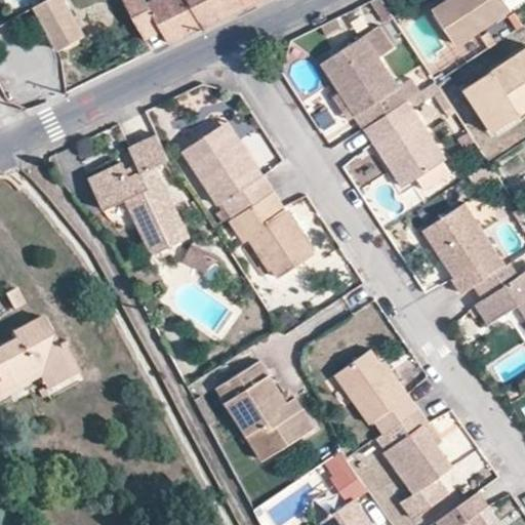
[(86,34),(66,0),(45,0),(33,7),(57,50),(86,34)]
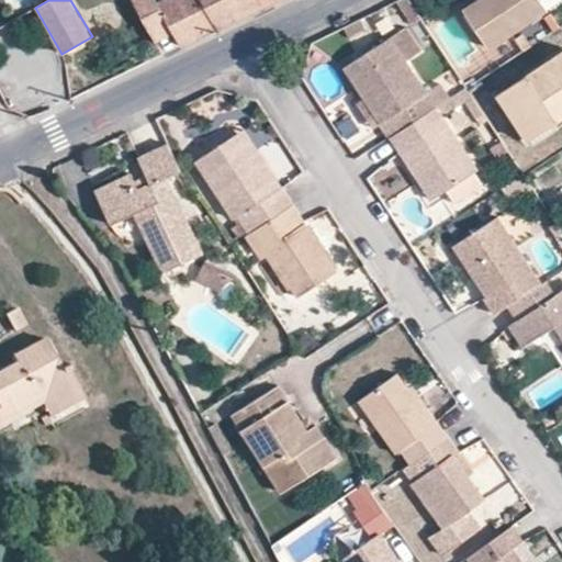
[(171,33),(179,47),(272,0),(157,0),(156,0),(132,0),(147,29),(165,21),(171,33)]
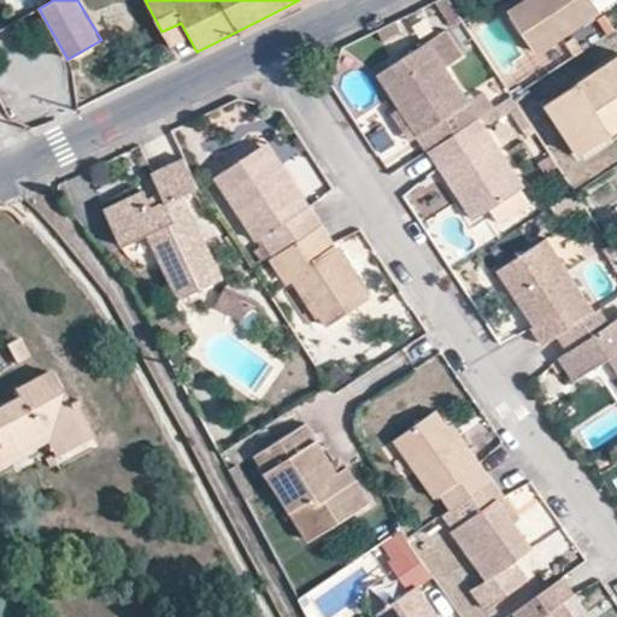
[(593,0),(527,0),(510,11),(539,54),(601,13),(593,0)]
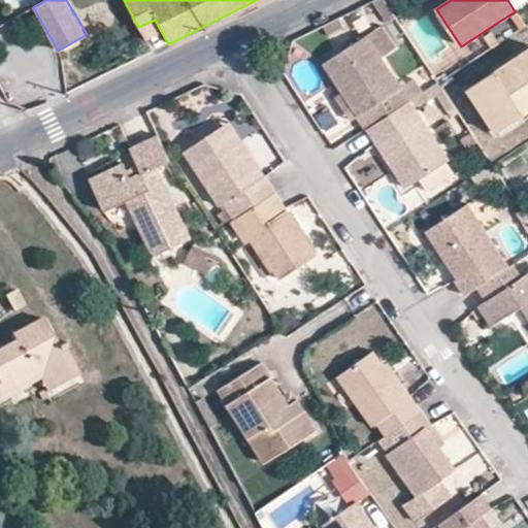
[(527,0),(507,0),(515,11),(527,2),(527,0)]
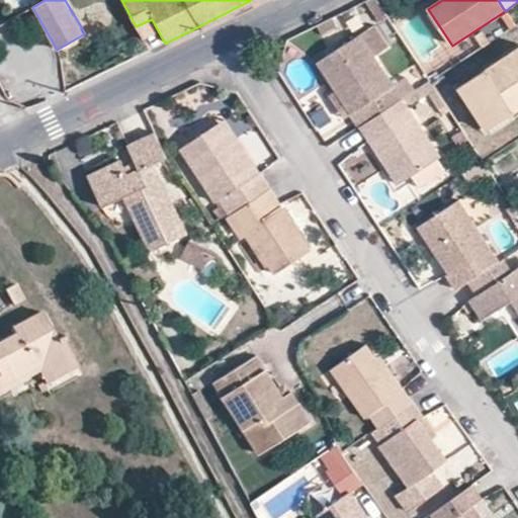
[(502,21),(509,30),(515,26),(509,15),(502,21)]
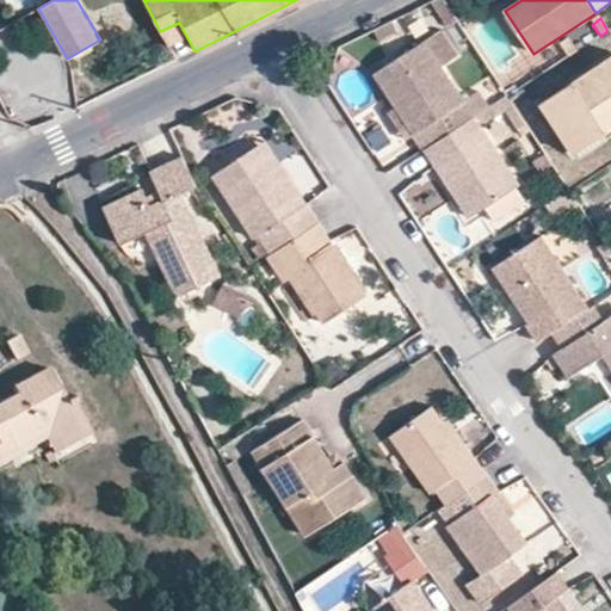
[(160,31),(167,44),(186,36),(179,23),(160,31)]
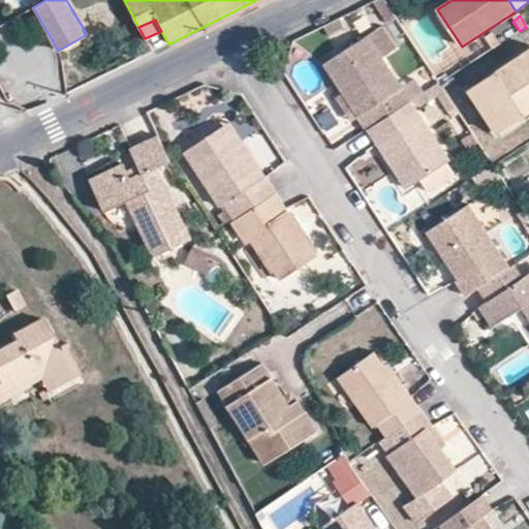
[(409,103),(425,94),(380,27),(324,63),(360,116),(370,109),(381,123),(409,103)]
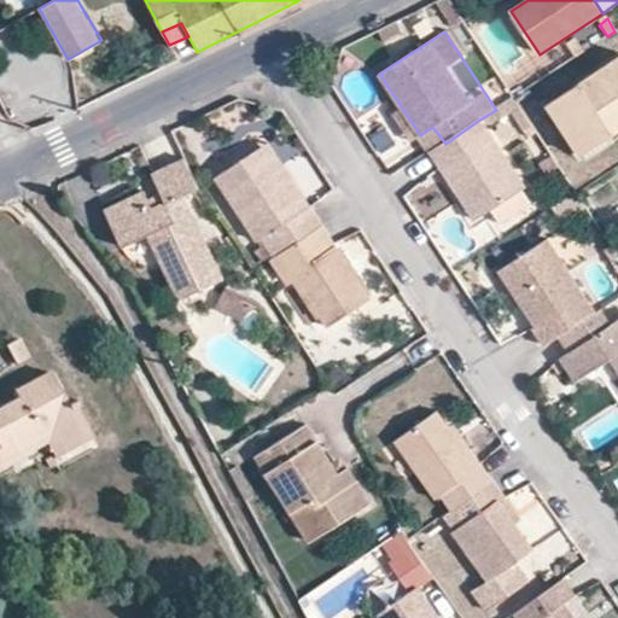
[(567,46),(575,57),(584,52),(577,39),(567,46)]
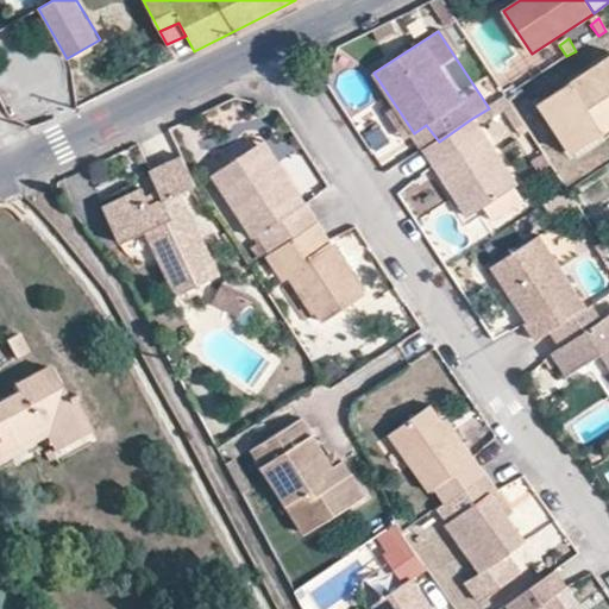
[(608,58),(541,105),(569,144),(594,129),(598,136),(608,129),(608,58)]
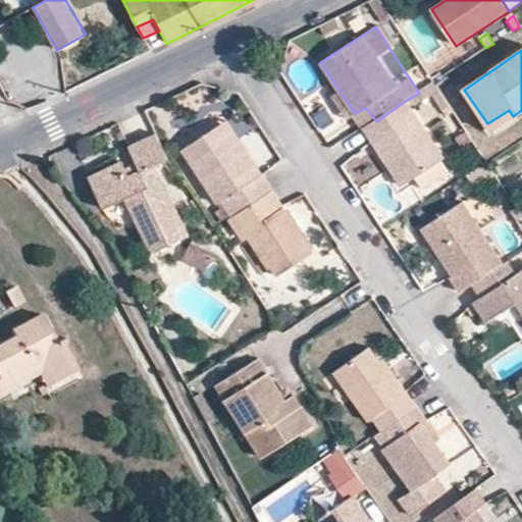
[(376,121),(363,129),(373,144),(380,139),(409,181),(442,161),(404,102),(376,121)]
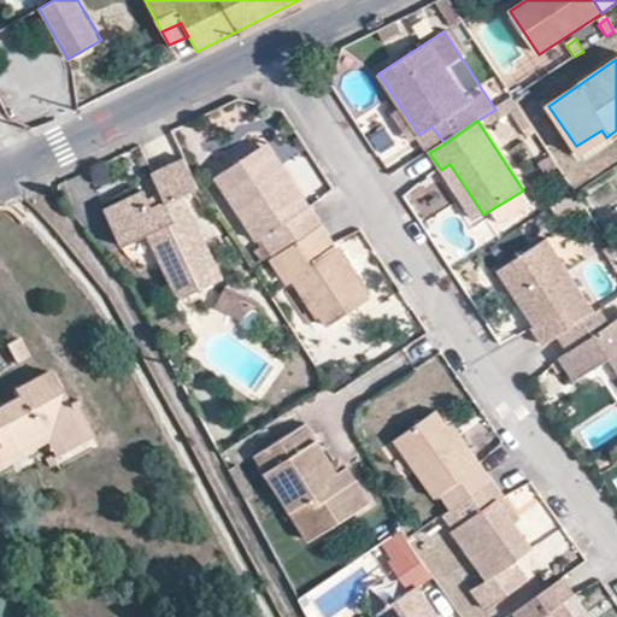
[(601,130),(576,146),(581,156),(606,137),(601,130)]
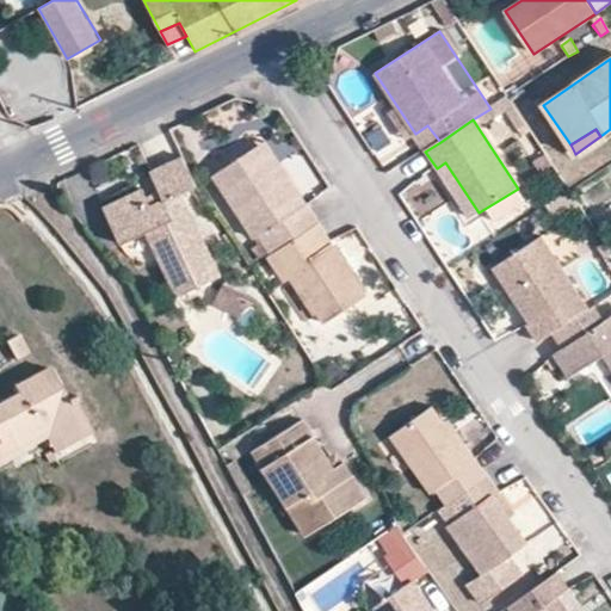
[(298,210),(306,204),(265,141),(257,147),(298,210)]
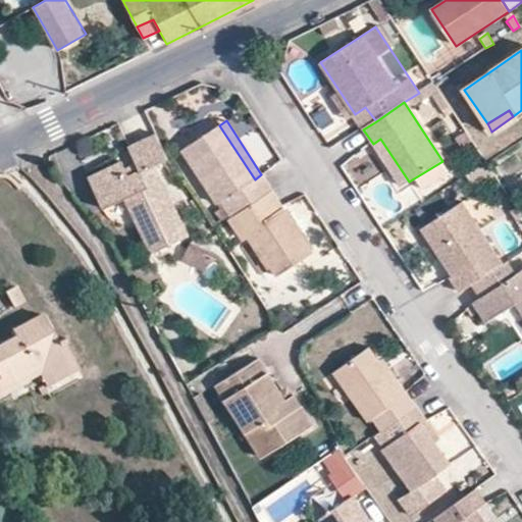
[(232,217),(271,191),(261,174),(255,179),(219,125),(180,150),(215,204),(221,200),(232,217)]
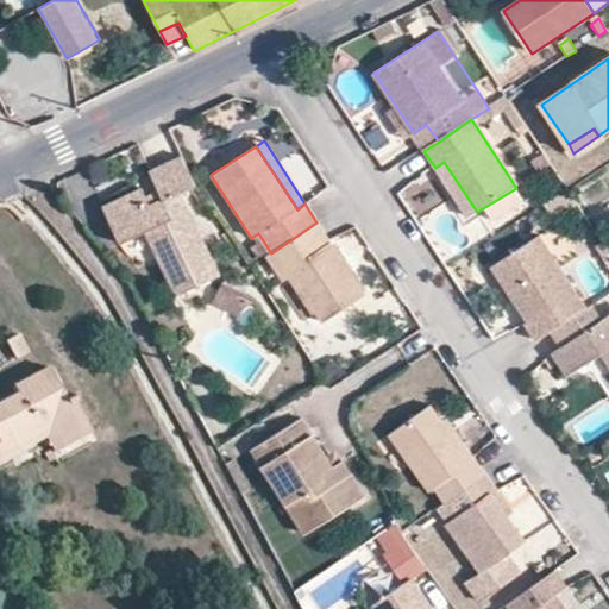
[(198,186),(182,155),(150,170),(158,190),(162,198),(150,202),(146,195),(142,186),(102,205),(119,243),(145,231),(177,296),(221,275),(182,192),(198,186)]
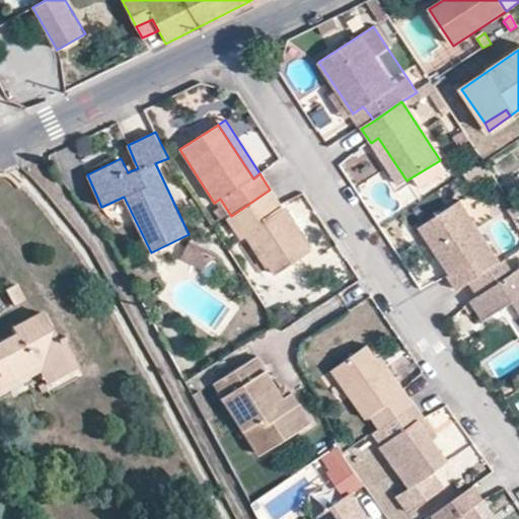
[(378,138),(371,143),(398,187),(406,180),(378,138)]
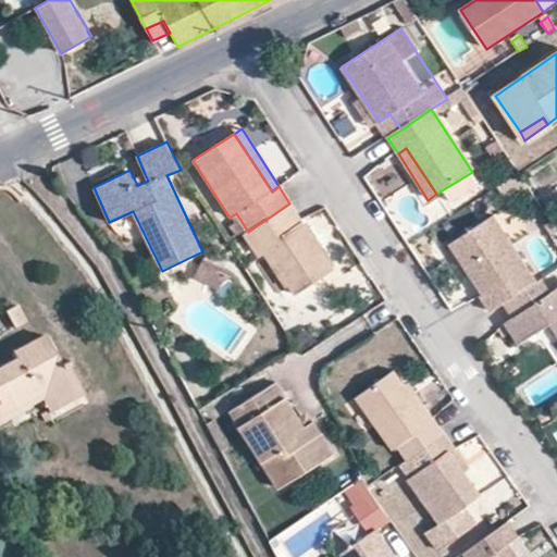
[(148,181),(145,174),(134,178),(137,185),(148,181)]
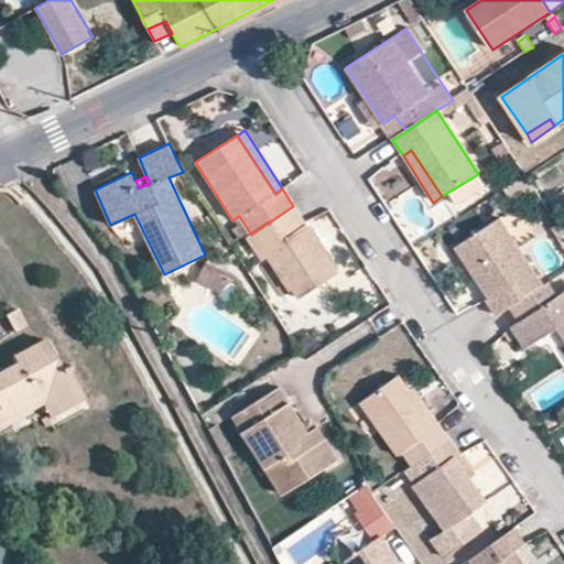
[(551,201),(560,217),(563,214),(563,194),(563,192),(551,201)]
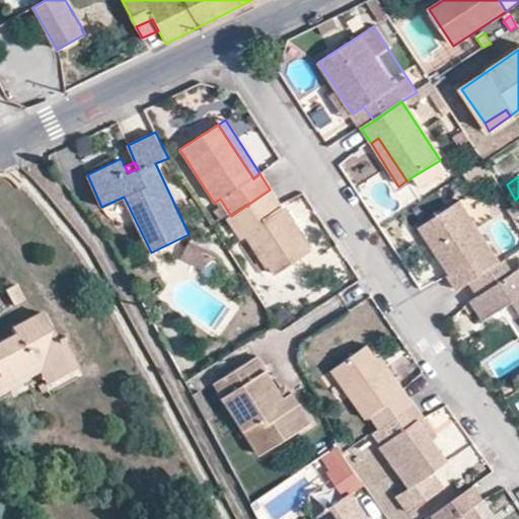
[(231,216),(227,218),(237,235),(247,228),(276,272),(309,251),(270,190),(231,216)]
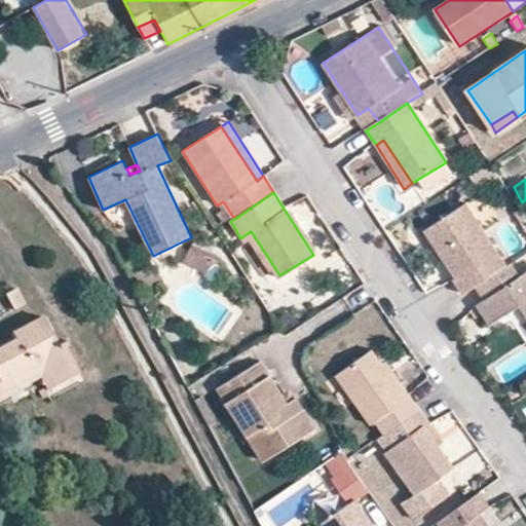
[(455,279),(465,295),(479,287),(510,267),(467,203),(429,229),(460,276),(455,279)]
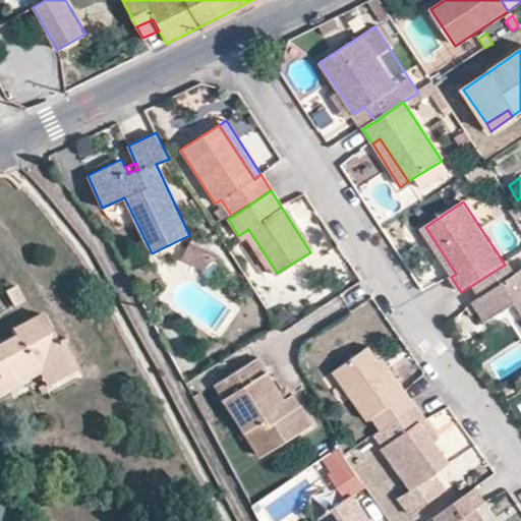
[(189,244),(181,259),(208,275),(217,264),(228,269),(219,254),(190,241),(189,244)]
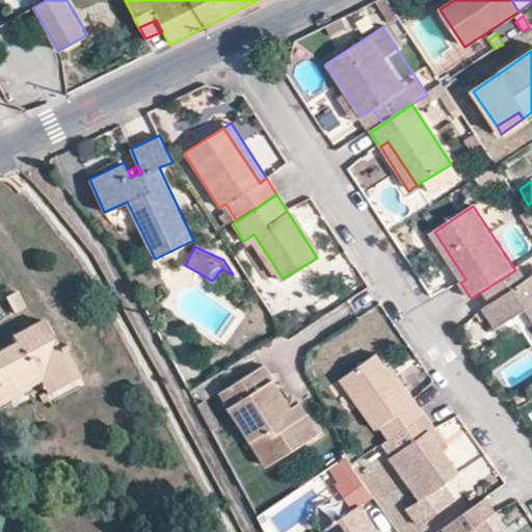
[(515,270),(484,290),(493,303),(484,310),(496,328),(525,310),(531,319),(531,277),(527,282),(517,268),(515,270)]
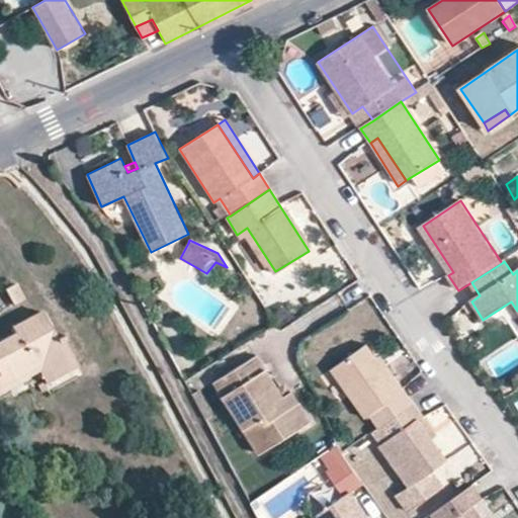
[(15,284),(4,290),(12,306),(23,298),(15,284)]
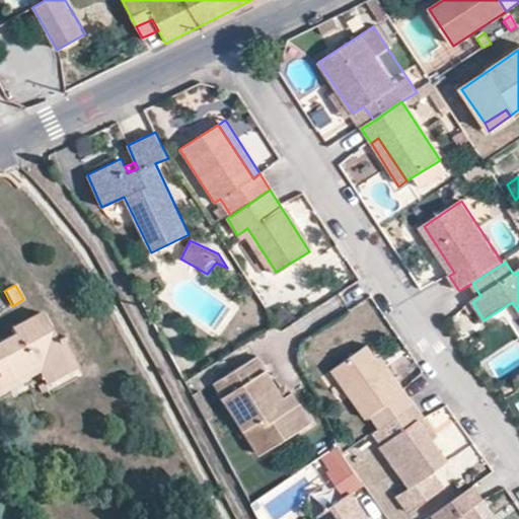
[(45,358),(57,380),(79,367),(63,342),(58,346),(43,314),(12,329),(16,336),(0,344),(0,377),(2,380),(45,358)]
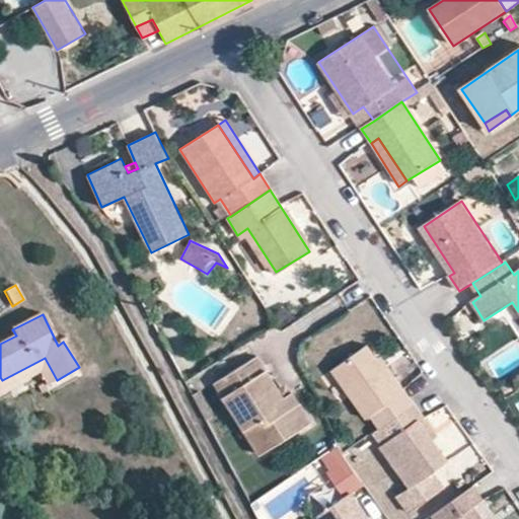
[(377,430),(414,403),(388,368),(384,370),(367,344),(329,369),(365,420),(369,417),(377,430)]
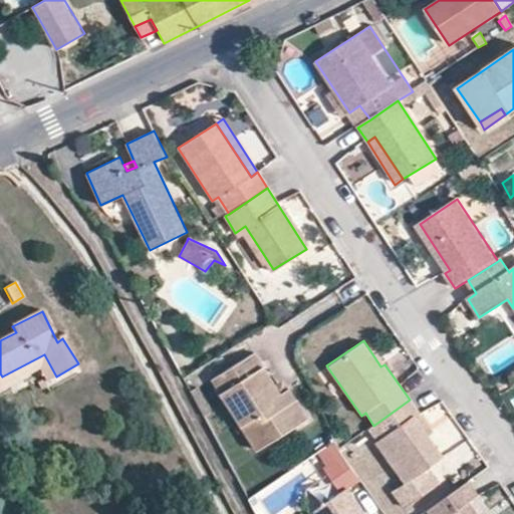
[(259,451),(306,419),(287,389),(280,395),(253,352),(213,378),(259,451)]
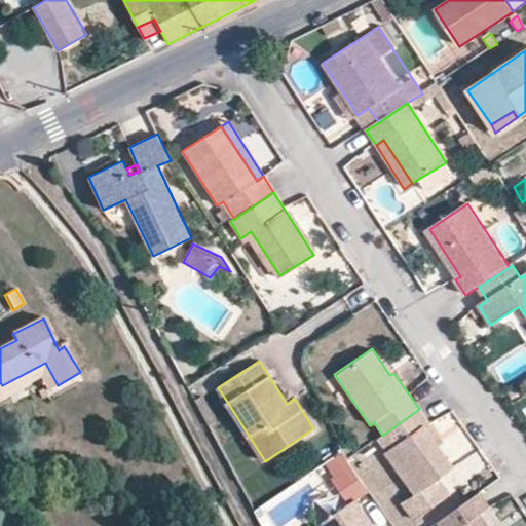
[(46,391),(58,385),(45,363),(2,385),(0,382),(0,399),(40,379),(46,391)]
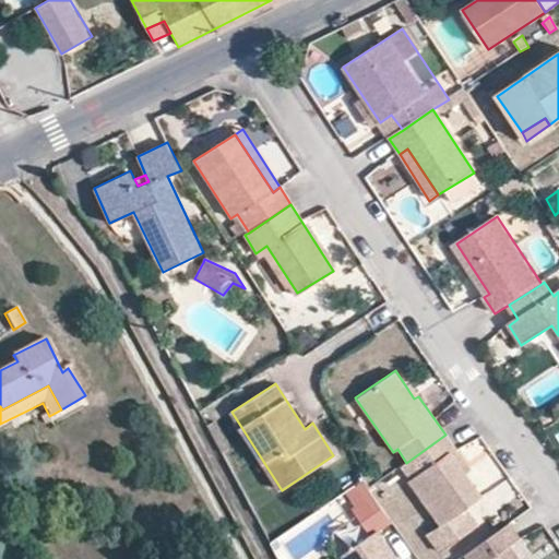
[(458,450),(445,435),(406,463),(403,464),(414,480),(411,483),(441,526),(427,536),(439,554),(477,526),(466,509),(483,498),(466,477),(451,454),(458,450)]
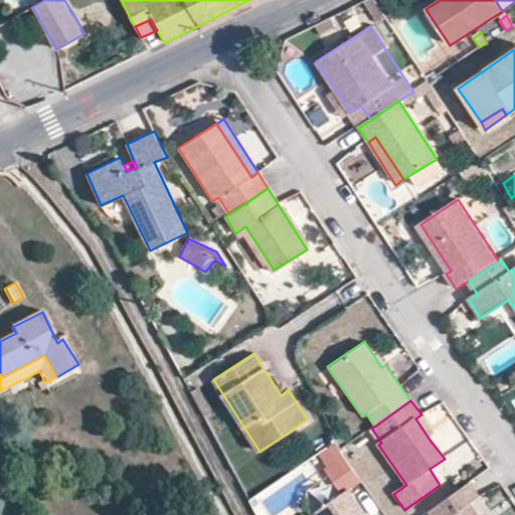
[(415,418),(430,440),(436,435),(421,414),(415,418)]
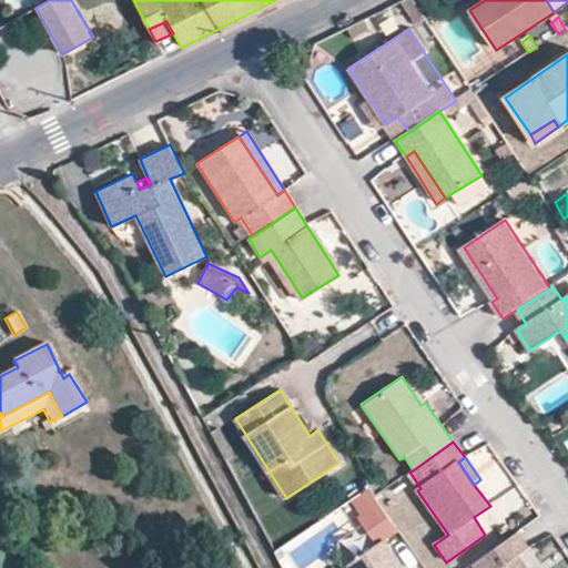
[(363,510),(377,500),(375,496),(371,486),(354,498),(363,510)]
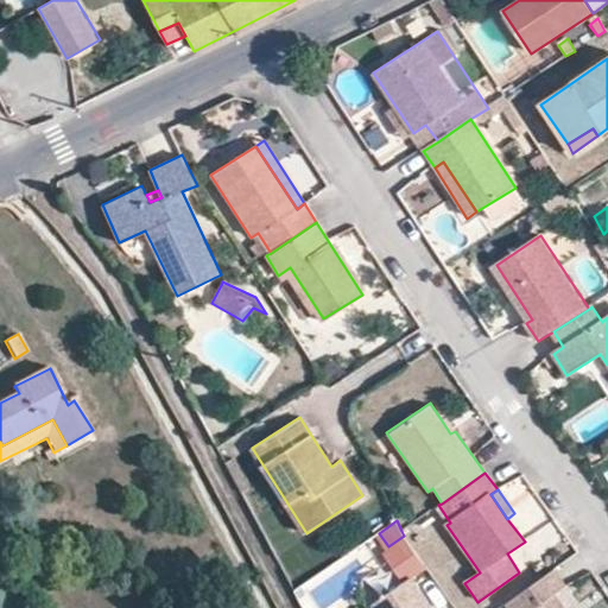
[(431,607),(410,575),(424,565),(420,561),(404,536),(388,546),(384,550),(401,578),(372,601),(377,607),(431,607)]
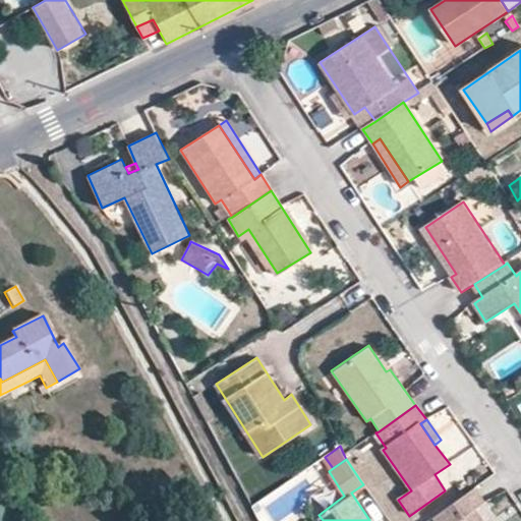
[(485,501),(476,487),(433,518),(435,520),(482,520),(474,509),(485,501)]
